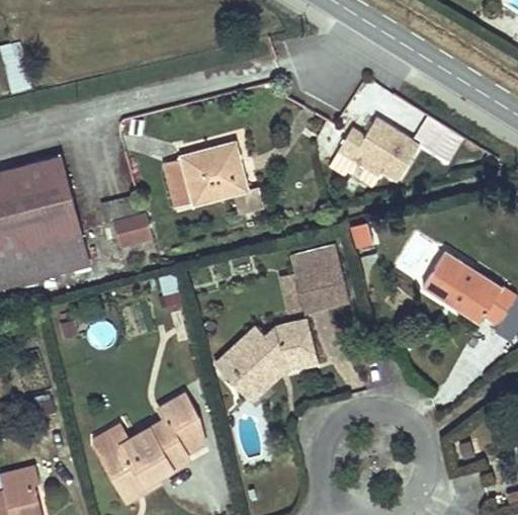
[(430,153),(446,126),(428,115),(413,141),(417,144),(417,145),(430,153)]
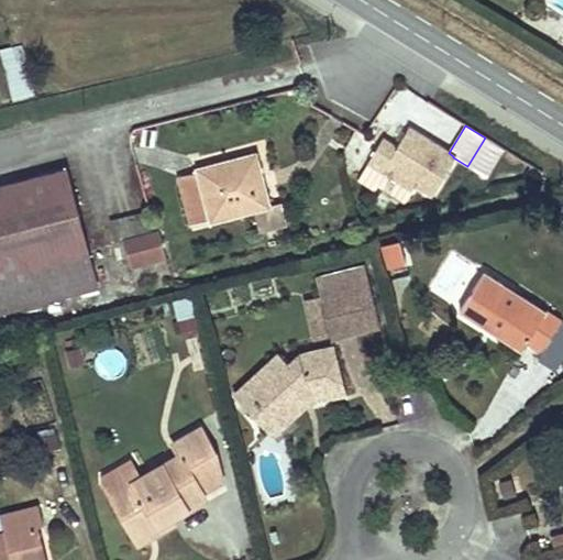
[(429,198),(453,157),(453,156),(449,153),(430,142),(407,129),(396,150),(382,140),(365,166),(377,173),(410,194),(414,188),(429,198)]
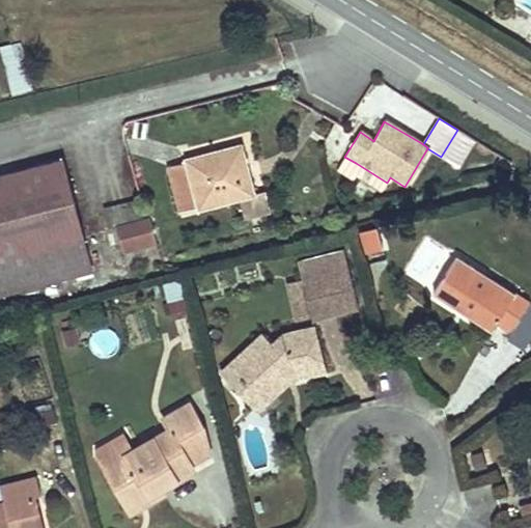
[(239,202),(255,198),(242,148),(214,156),(187,163),(188,167),(171,172),(184,218),(239,202)]
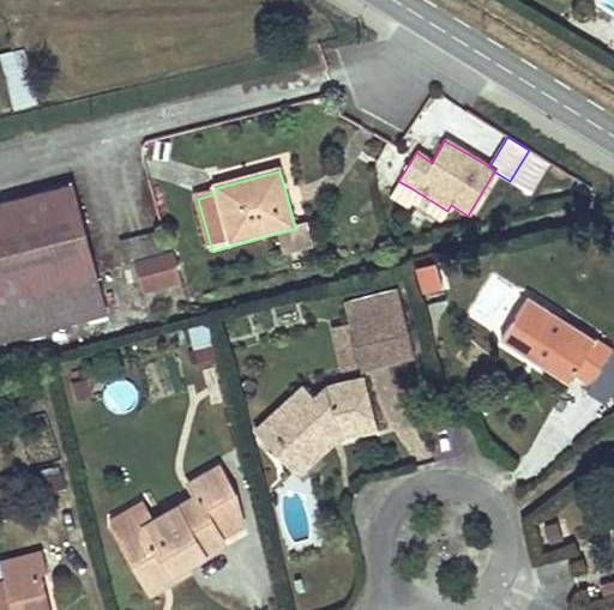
[(401,206),(411,188),(398,181),(387,199),(401,206)]
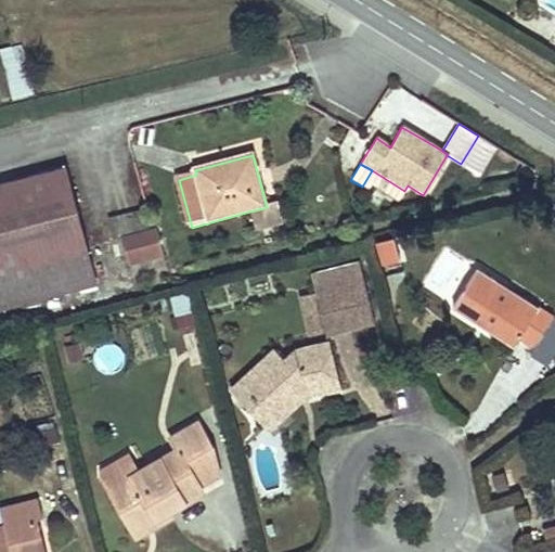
[(17,181),(0,185),(0,311),(97,286),(66,169),(17,181)]
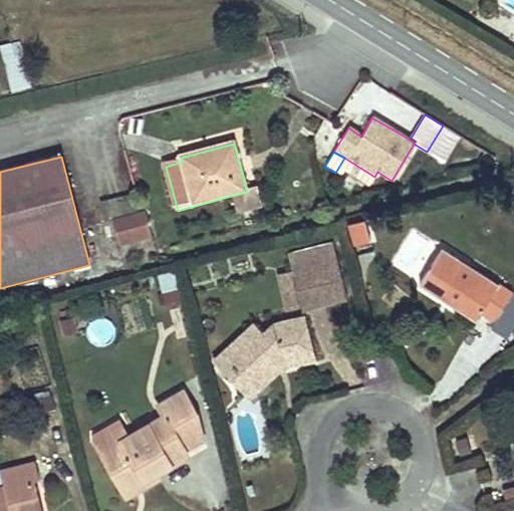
[(247,192),(231,196),(236,216),(263,209),(257,190),(247,192)]
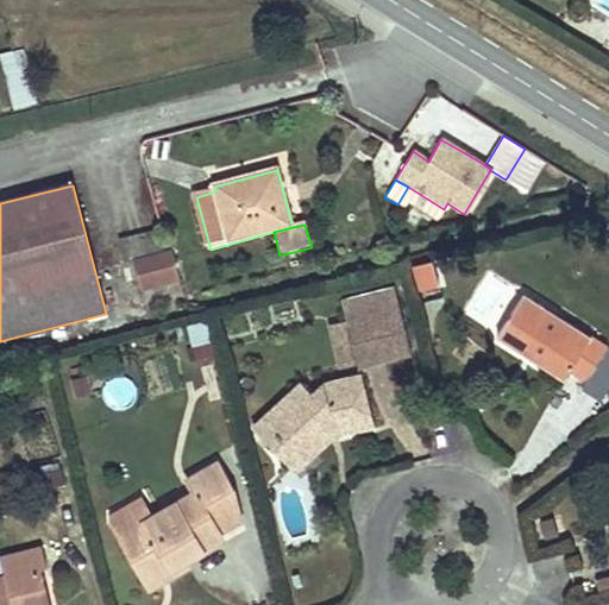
[(173,253),(135,263),(139,277),(151,273),(152,281),(177,275),(173,253)]
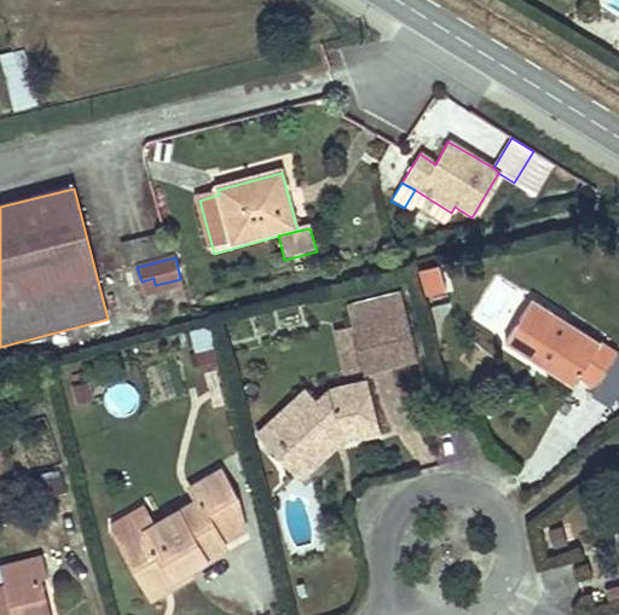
[(446,293),(439,268),(421,273),(428,297),(446,293)]
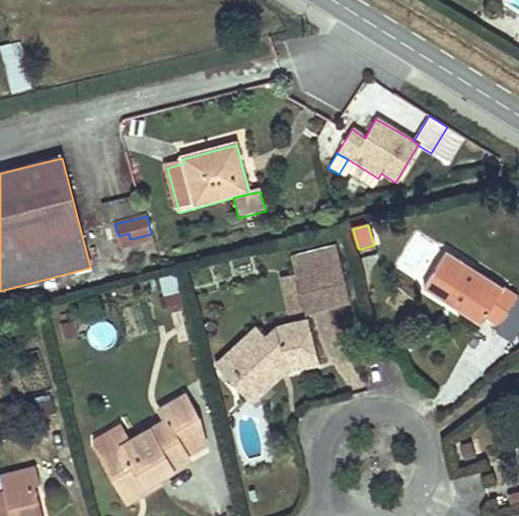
[(332,246),(295,256),(299,271),(338,261),(332,246)]
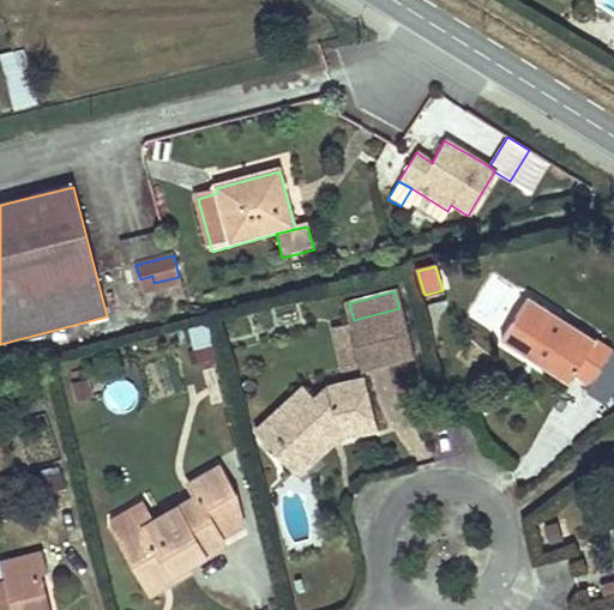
[(611,346),(528,296),(503,339),(533,357),(536,351),(546,357),(542,363),(569,379),(576,368),(593,378),(611,346)]
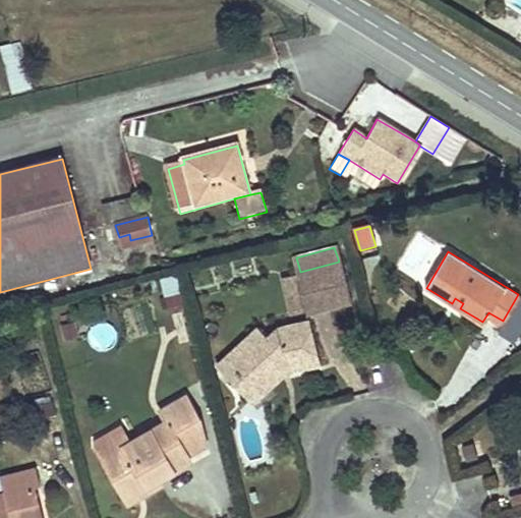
[(306,308),(306,310),(351,299),(342,262),(339,262),(300,272),(297,273),(298,276),(306,308)]
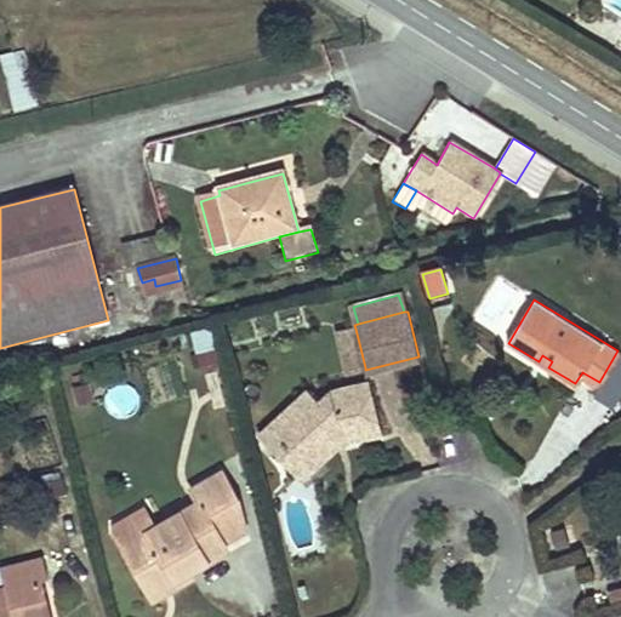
[(337,333),(348,371),(365,367),(355,329),(337,333)]
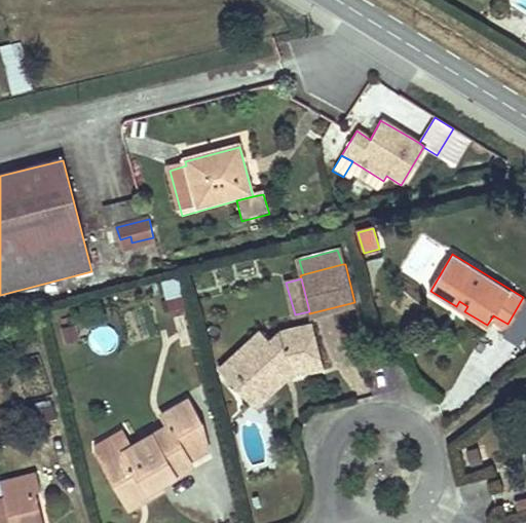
[(179,283),(162,286),(170,313),(186,309),(179,283)]
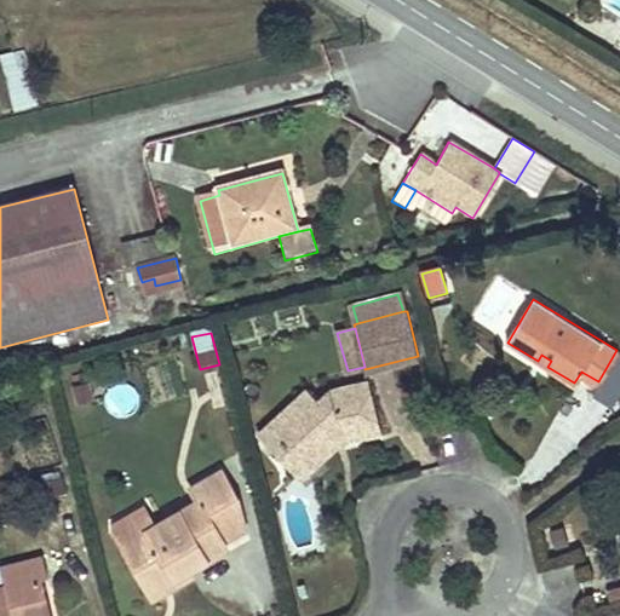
[(619,381),(619,351),(616,350),(598,381),(592,392),(609,402),(619,381)]
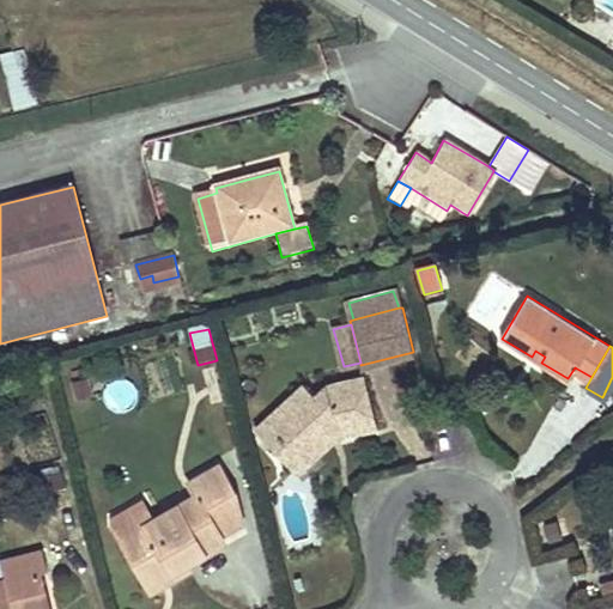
[(535,351),(532,357),(541,363),(545,357),(535,351)]
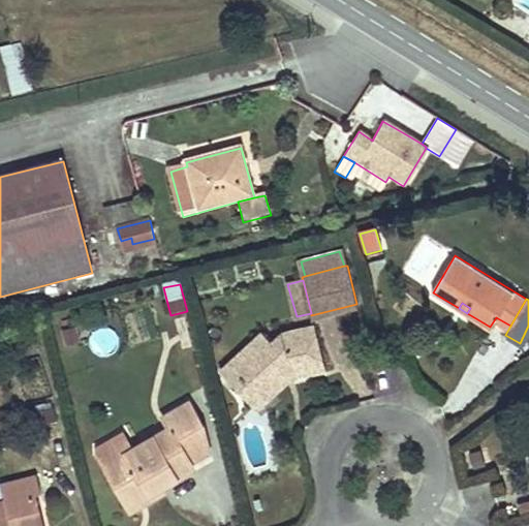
[(218,366),(251,400),(288,366),(291,374),(324,366),(312,321),(279,330),(269,339),(259,328),(218,366)]
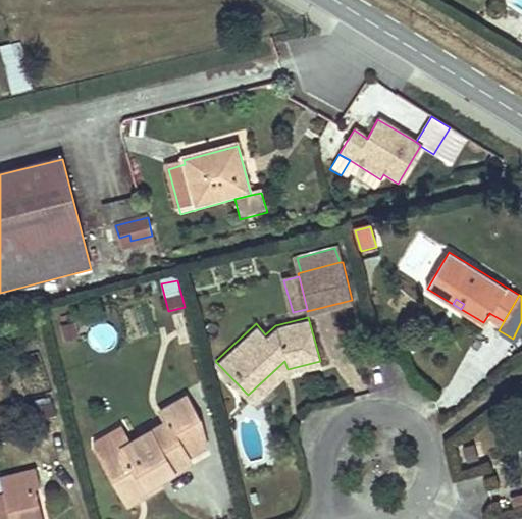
[(75,326),(60,330),(64,345),(80,341),(75,326)]
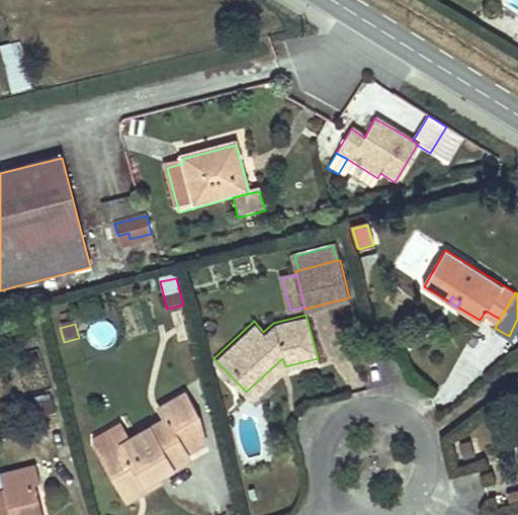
[(282,358),(246,392),(251,398),(285,366),(282,358)]
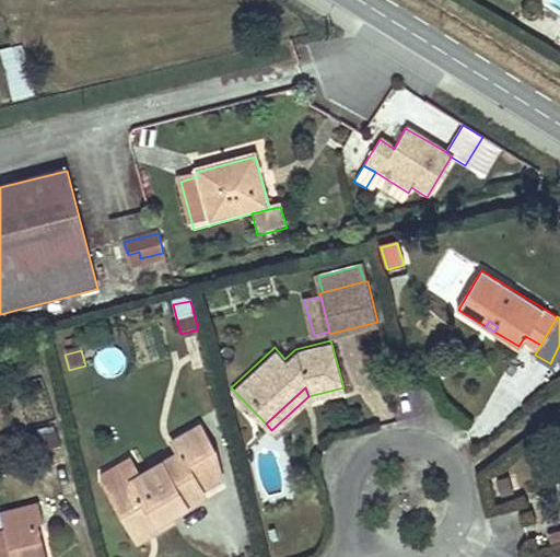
[(181,452),(111,487),(135,534),(208,496),(203,487),(221,478),(214,451),(199,425),(174,439),(181,452)]
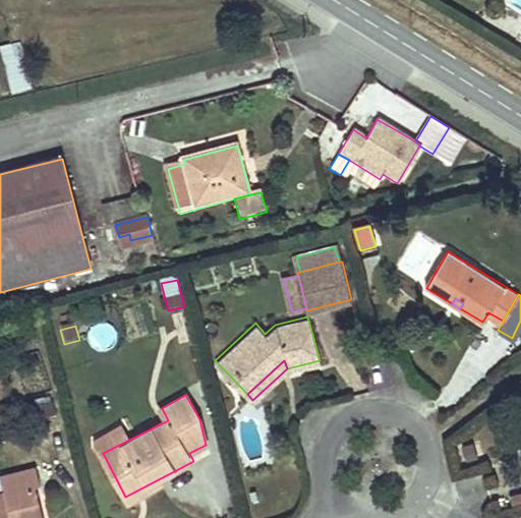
[(53,406),(36,411),(41,421),(56,417),(53,406)]
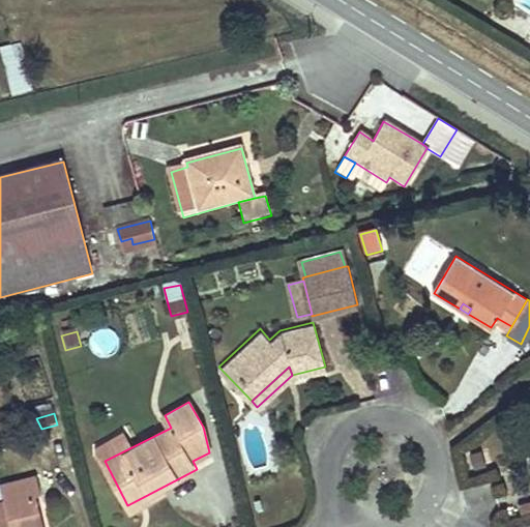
[(470,474),(486,472),(483,457),(467,460),(470,474)]
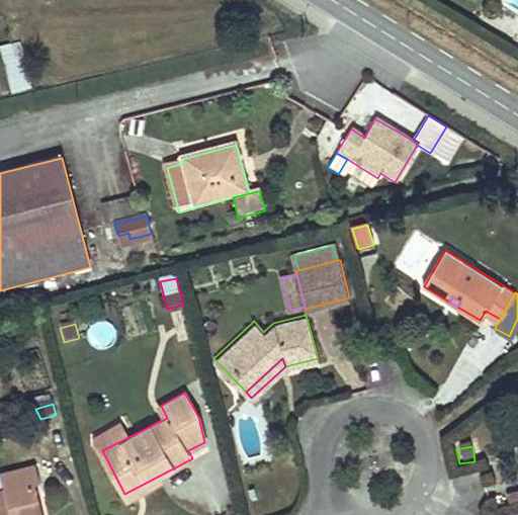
[(7,490),(0,492),(0,514),(46,514),(37,483),(42,482),(37,465),(3,474),(7,490)]
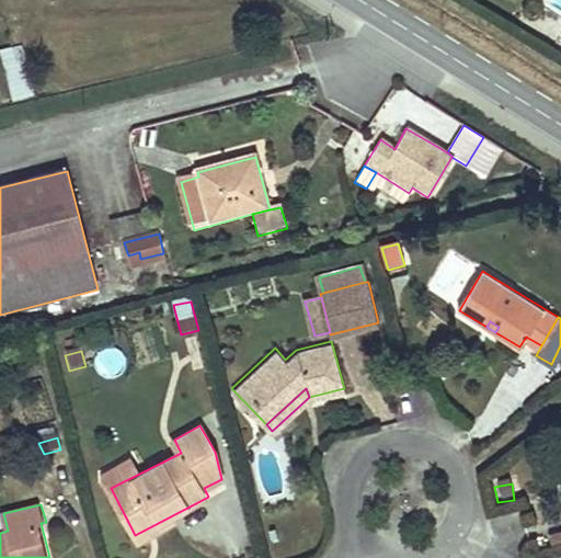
[(560,537),(529,545),(533,557),(540,557),(560,551),(560,537)]
